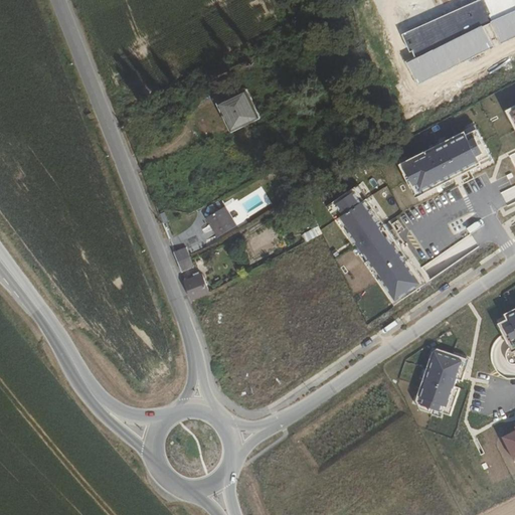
[(514,0),(476,0),(402,34),(413,58),(408,61),(418,82),(514,37),(514,0)]
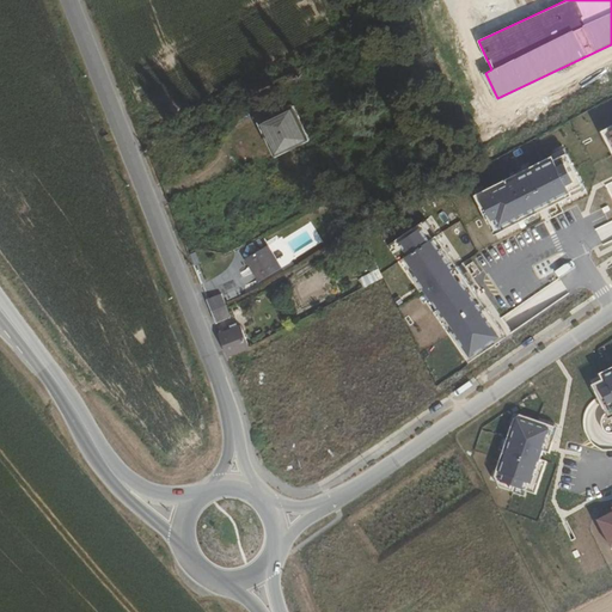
[(324,157),(322,158),(294,105),(261,123),(288,175),(274,181),(280,197),(294,191),(329,165),(324,157)]
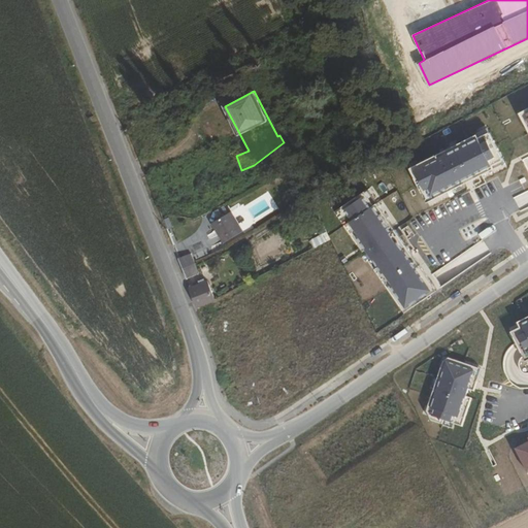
[(489,128),(410,166),(428,201),(505,162),(489,128)]
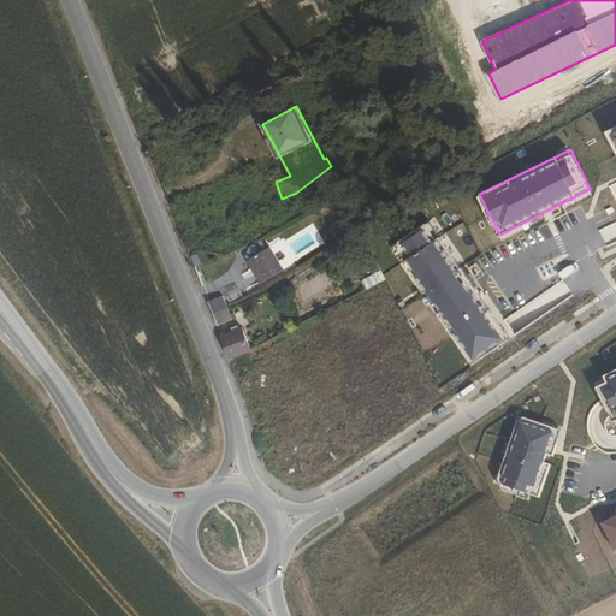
[(434,219),(394,247),(473,365),(514,337),(434,219)]
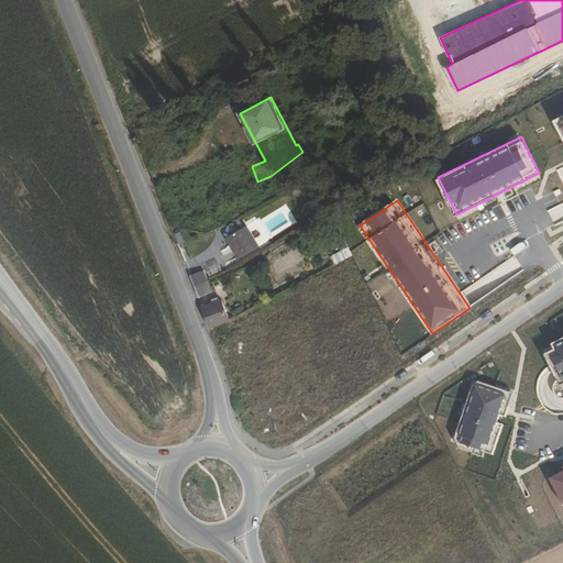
[(239,257),(258,245),(246,224),(227,236),(239,257)]
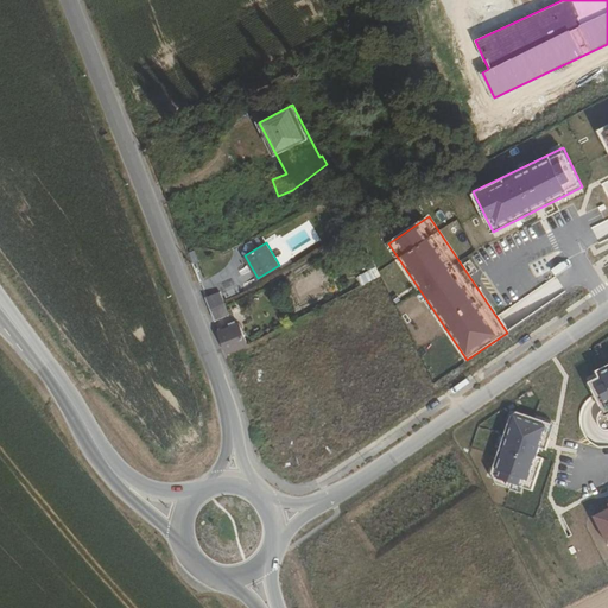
[(200,252),(197,247),(188,251),(192,263),(202,259),(200,252)]
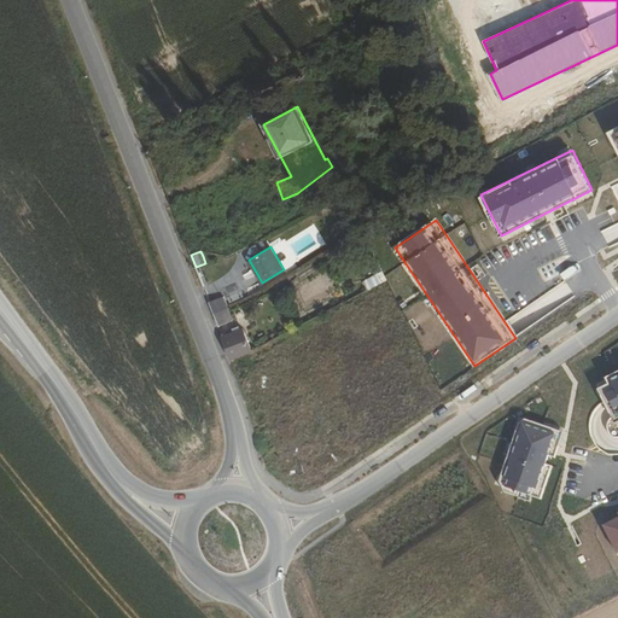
[(365,279),(369,290),(389,280),(384,270),(365,279)]
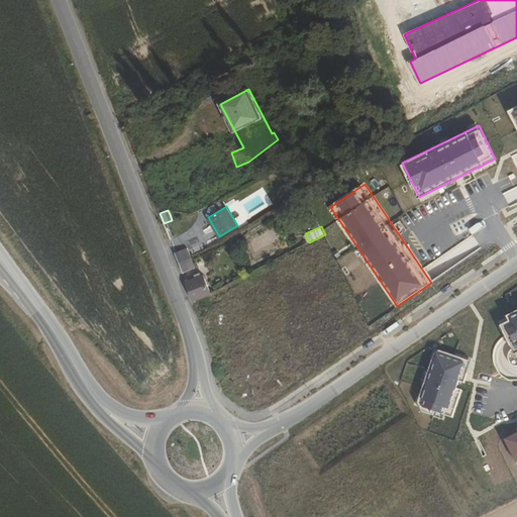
[(423,269),(432,282),(481,248),(472,235),(423,269)]
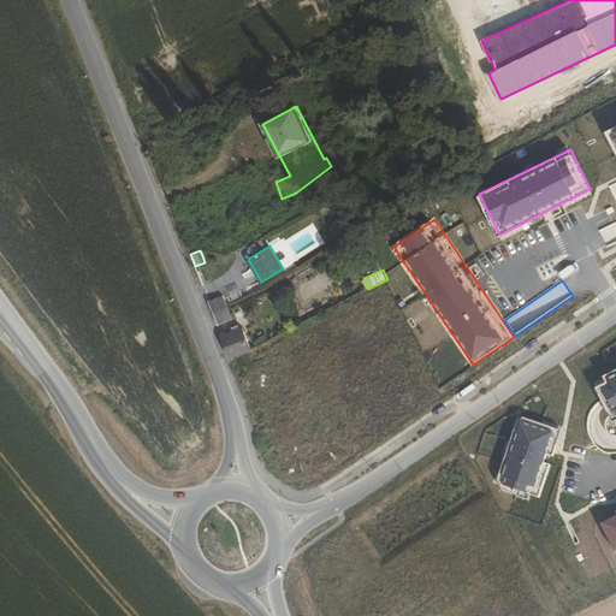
[(227,307),(224,295),(208,302),(213,313),(227,307)]
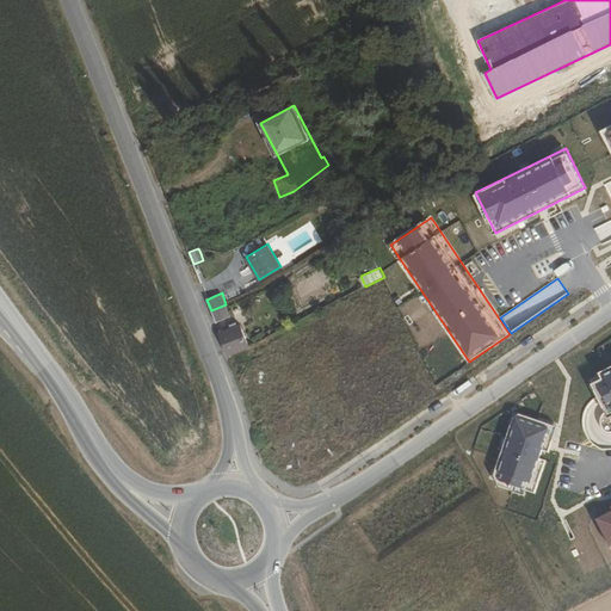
[(211,310),(216,322),(230,316),(226,304),(211,310)]
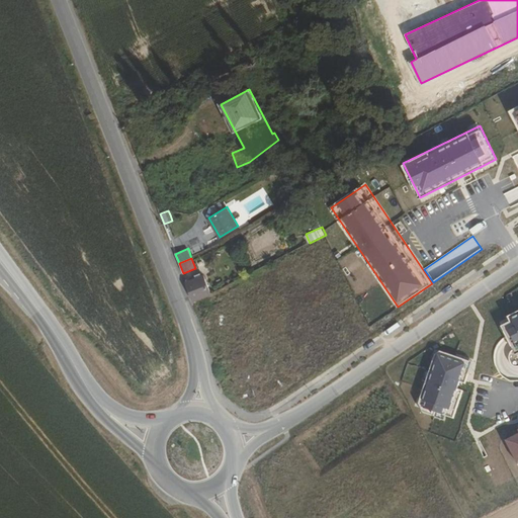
[(194,301),(211,293),(204,275),(186,282),(194,301)]
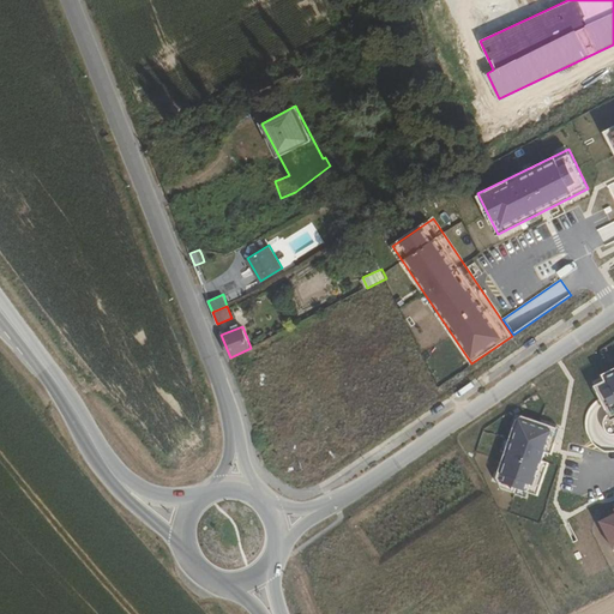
[(613,372),(611,374),(613,380),(599,386),(613,416),(613,372)]
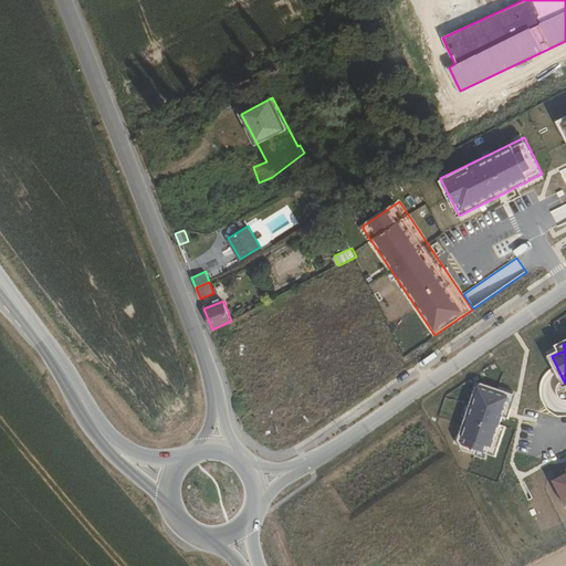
[(515,396),(484,386),(467,438),(471,440),(469,446),(491,453),(493,447),(498,448),(515,396)]
